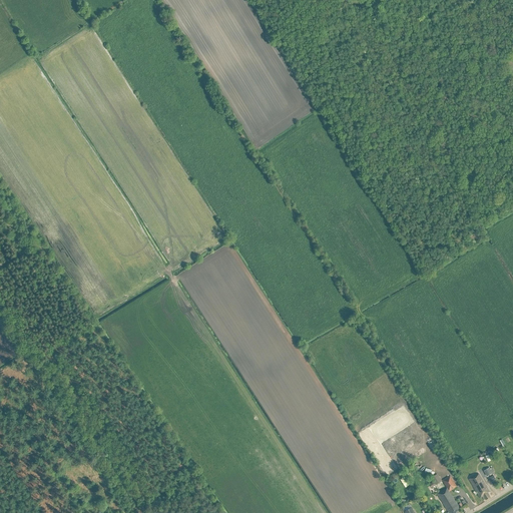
[(419,460),(414,462),(416,469),(422,466),(419,460)]
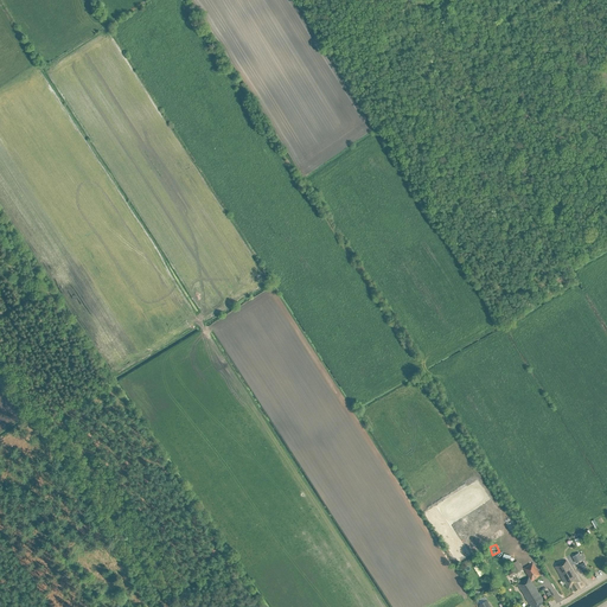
[(576,563),(582,560),(579,554),(573,557),(576,563)]
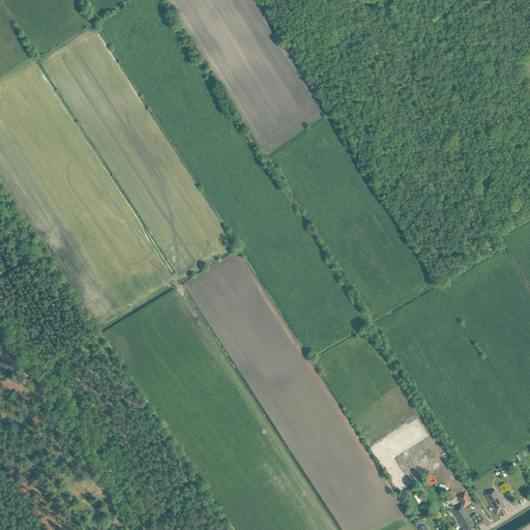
[(507,513),(504,508),(506,507),(495,489),(484,495),(496,514),(499,512),(501,516),(502,516),(503,517),(507,513)]
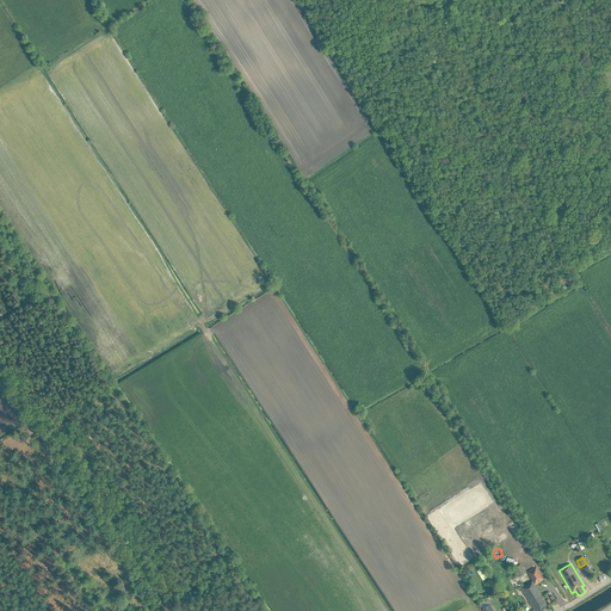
[(519,578),(526,573),(522,565),(514,568),(519,578)]
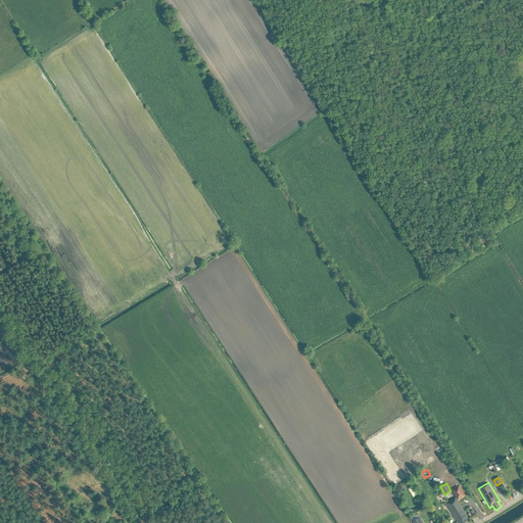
[(465,522),(469,519),(458,501),(466,496),(459,484),(450,489),(456,497),(445,504),(458,522),(456,522),(465,522)]
